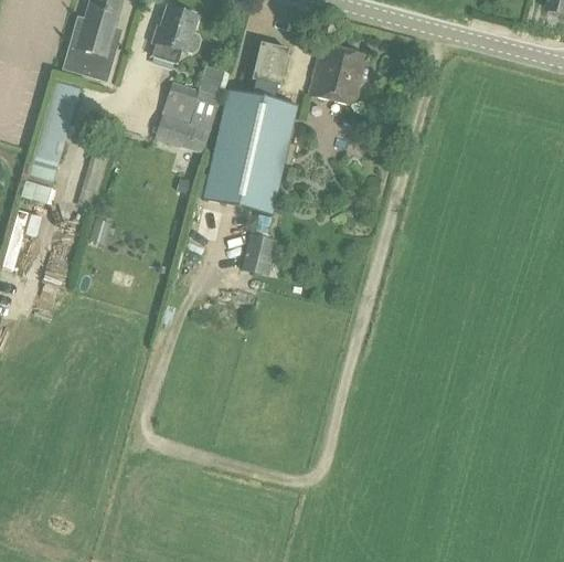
[(91,0),(85,19),(78,18),(63,69),(106,82),(121,30),(115,29),(123,0),(91,0)]
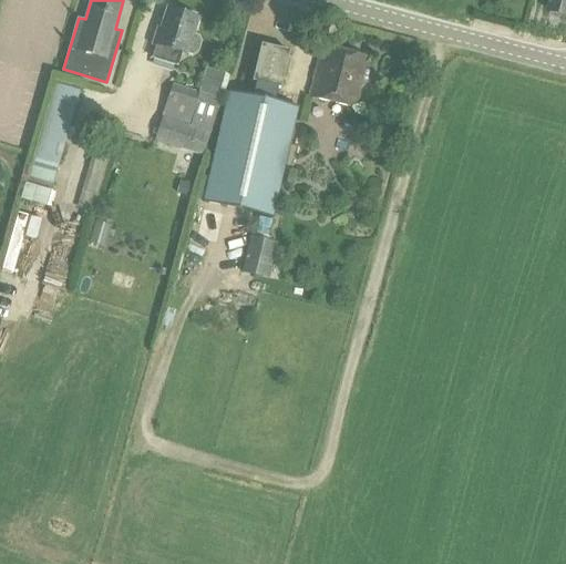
[(549,0),(548,8),(551,9),(553,14),(561,16),(565,12),(565,0),(549,0)]
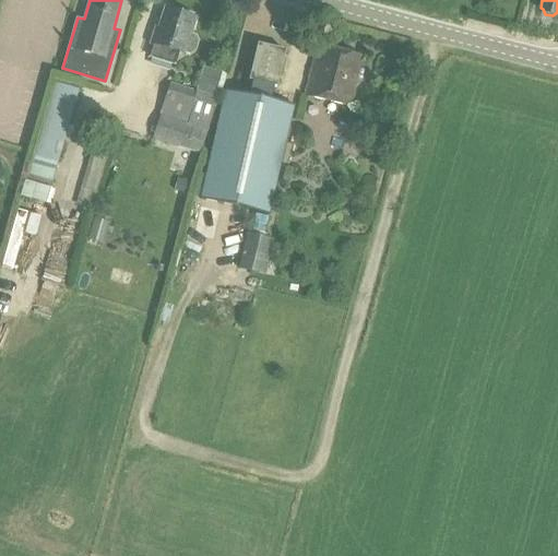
[(199,33),(191,30),(196,16),(167,8),(161,26),(157,25),(153,40),(156,42),(151,55),(176,63),(180,49),(192,54),(198,49),(201,38),(199,33)]
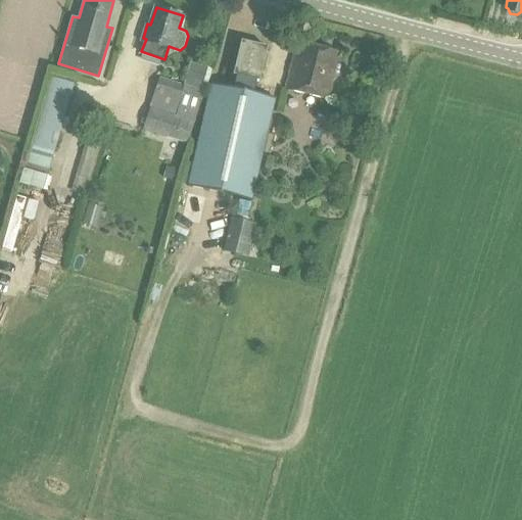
[(268,46),(242,40),(235,73),(236,73),(233,87),(211,82),(188,183),(252,197),(275,98),(252,93),(255,78),(259,79),(268,46)]
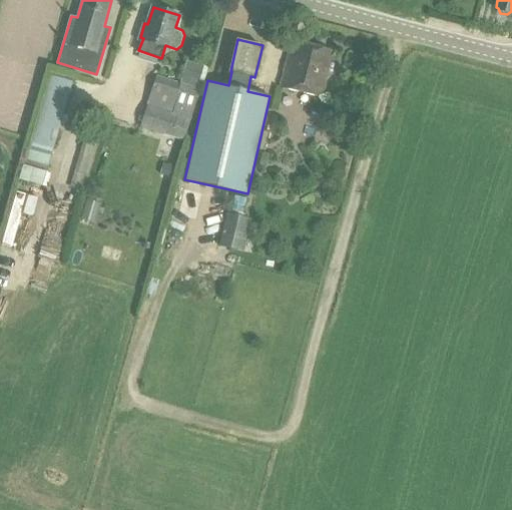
[(334,49),(293,39),(282,85),(322,95),(334,49)]
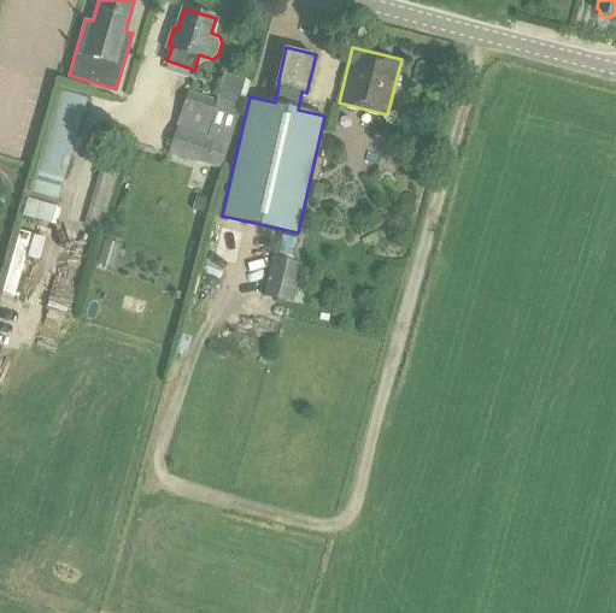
[(242,106),(189,89),(179,124),(230,141),(242,106)]
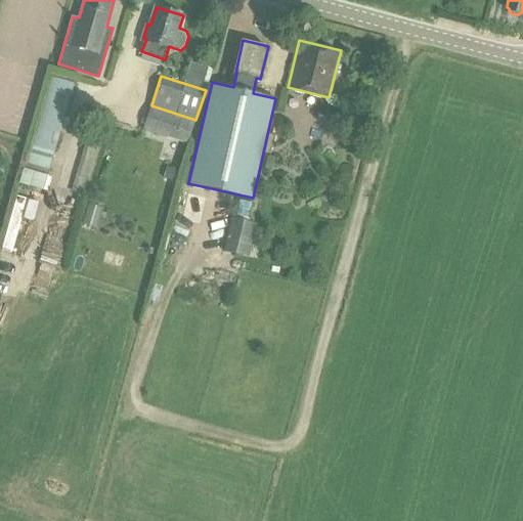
[(151,107),(144,127),(188,141),(194,122),(151,107)]
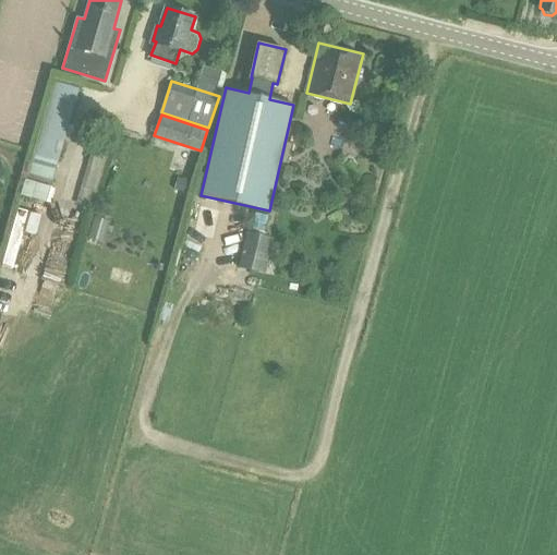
[(94,215),(88,236),(103,240),(109,219),(94,215)]
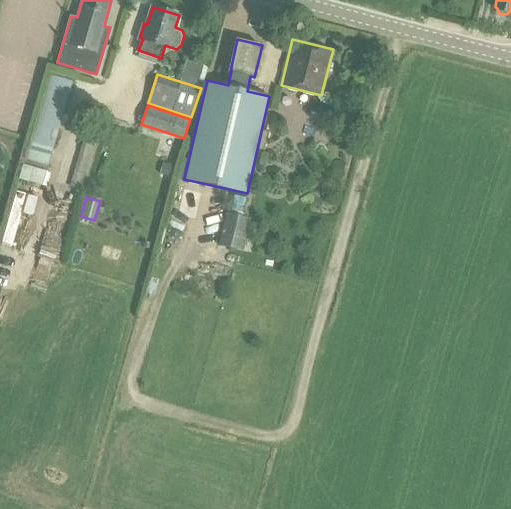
[(226,212),(219,243),(244,249),(251,217),(226,212)]
